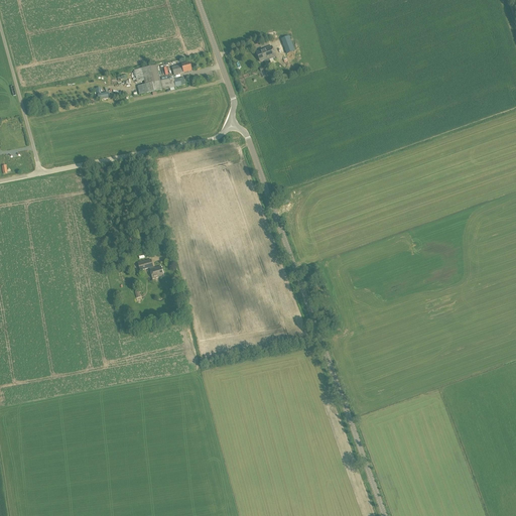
[(290,39),(283,42),(287,53),(294,51),(290,39)]
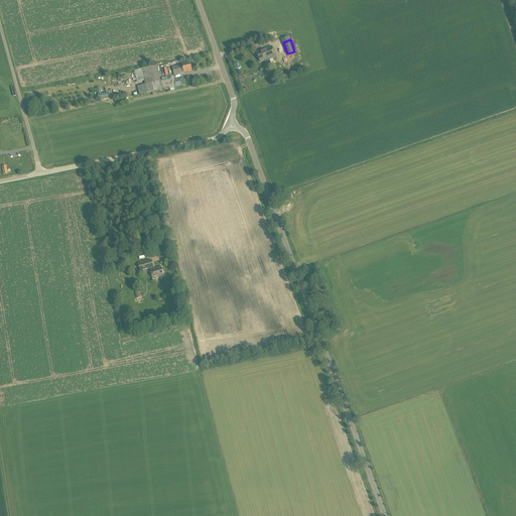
[(266,60),(276,57),(271,46),(260,50),(261,51),(257,52),(260,62),(266,60)]
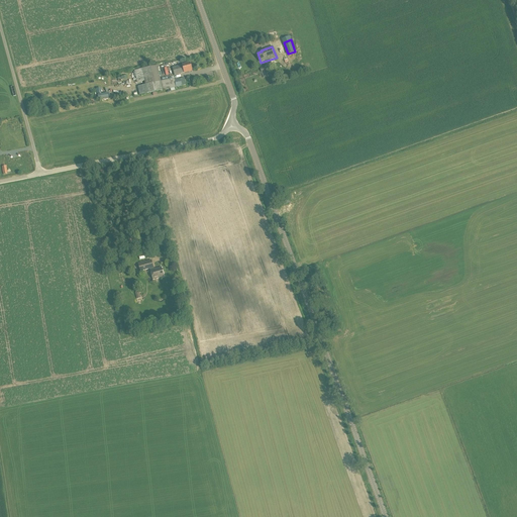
[(192,71),(190,63),(182,65),(173,68),(175,76),(185,73),(192,71)]
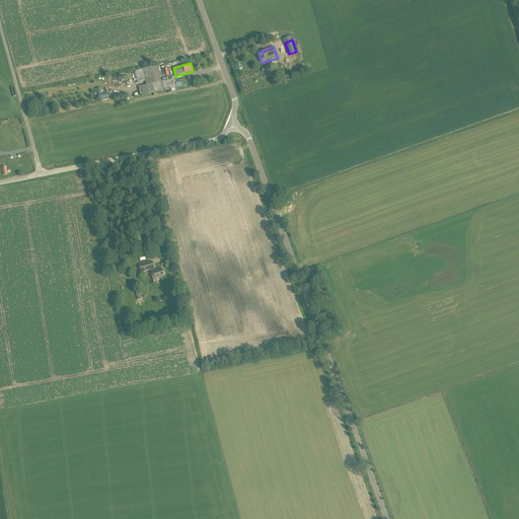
[(161,82),(158,66),(135,71),(138,83),(145,82),(146,85),(138,87),(140,95),(176,88),(176,87),(187,85),(184,78),(181,79),(180,79),(175,80),(174,79),(161,82)]
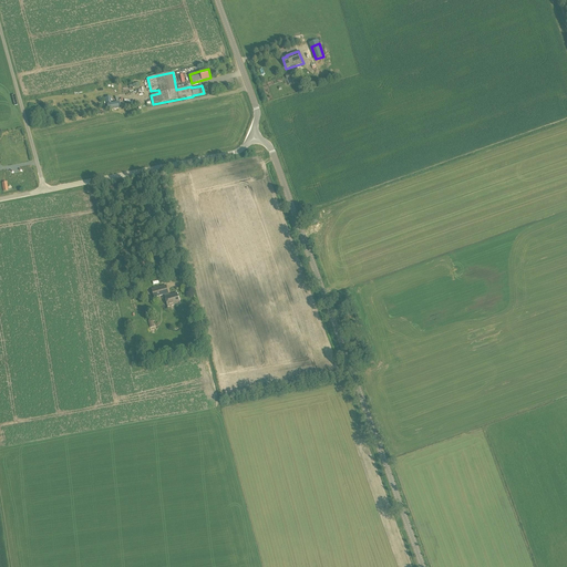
[(169,295),(166,285),(151,289),(154,298),(164,295),(164,297),(167,307),(179,303),(177,292),(169,295)]
